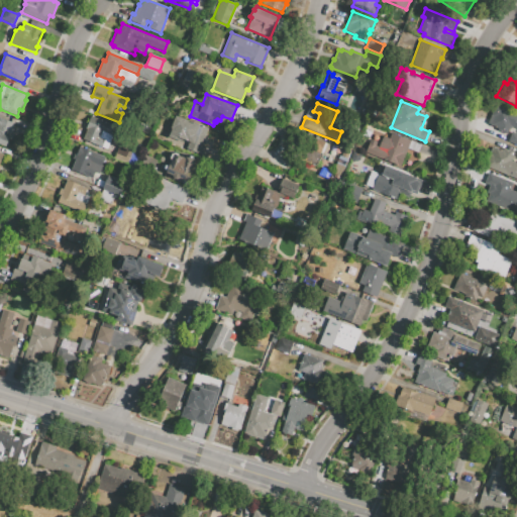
[(506,134),(497,130),(497,129),(490,126),(491,124),(488,123),(495,105),(516,113),(516,128),(511,126),(510,128),(508,127),(506,134)]
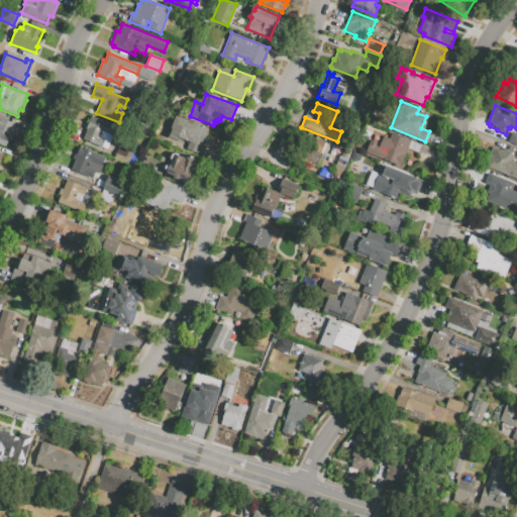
[(0,116),(14,122),(12,127),(15,128),(11,140),(8,139),(5,145),(0,143),(0,116)]
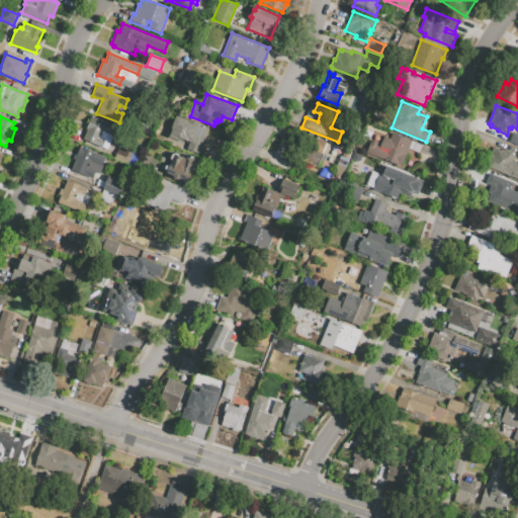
[(99,139),(104,141),(102,148),(83,140),(86,130),(85,130),(91,116),(115,126),(112,136),(101,132),(99,139)]
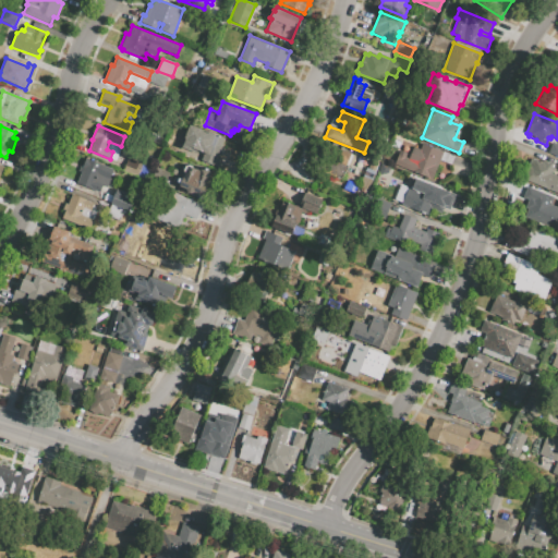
[(201,160),(203,154),(187,147),(195,128),(223,140),(220,147),(223,148),(219,158),(221,159),(218,167),(201,160)]
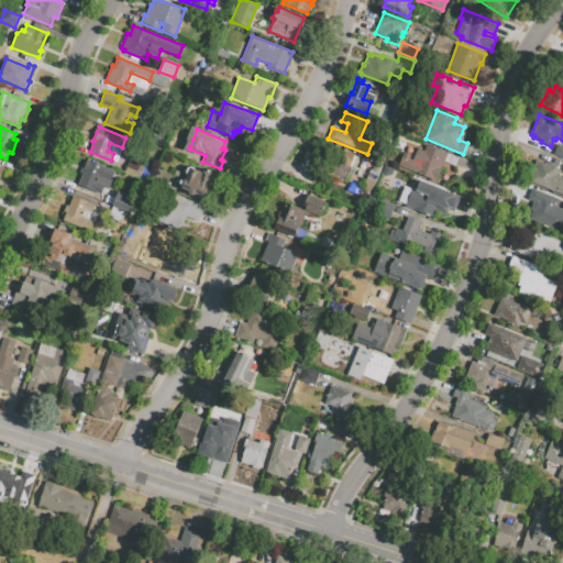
[(172,140),(181,143),(179,146),(181,147),(179,153),(178,152),(177,154),(167,150),(172,140)]
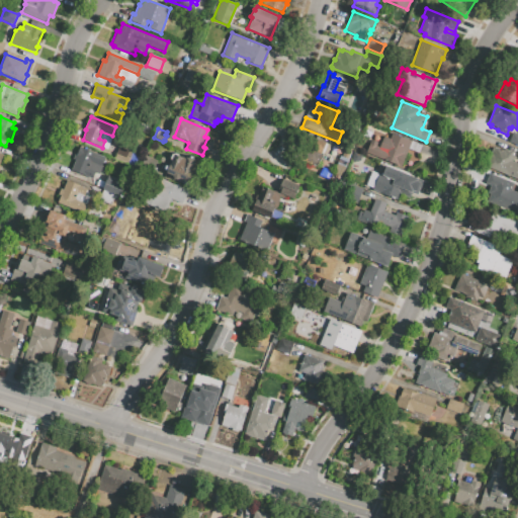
[(512,132),(517,134),(517,145),(508,142),(512,132)]
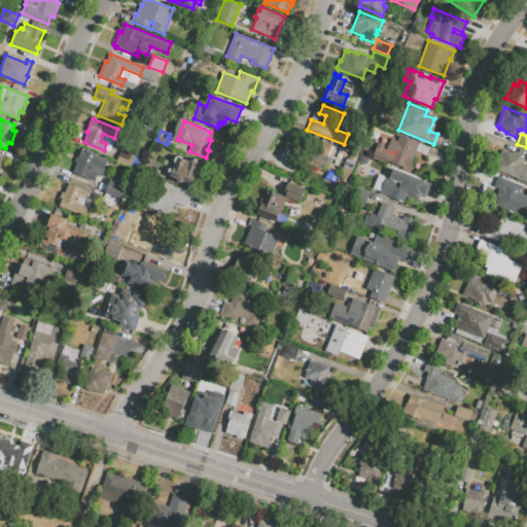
[(390,138),(396,141),(398,135),(418,143),(408,170),(373,155),(378,141),(384,144),(383,148),(386,149),(390,138)]
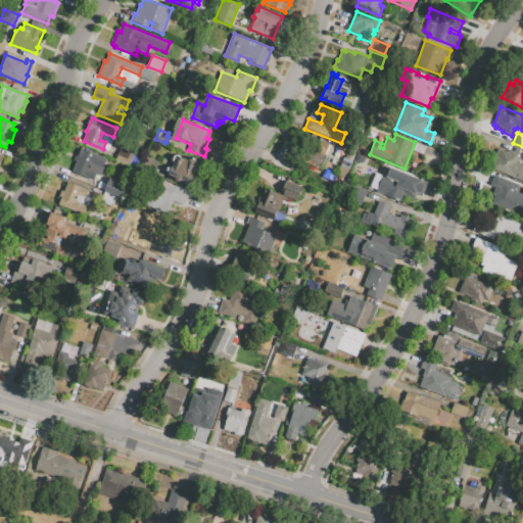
[(306,149),(302,148),(307,136),(333,146),(329,156),(325,155),(320,168),(301,160),(306,149)]
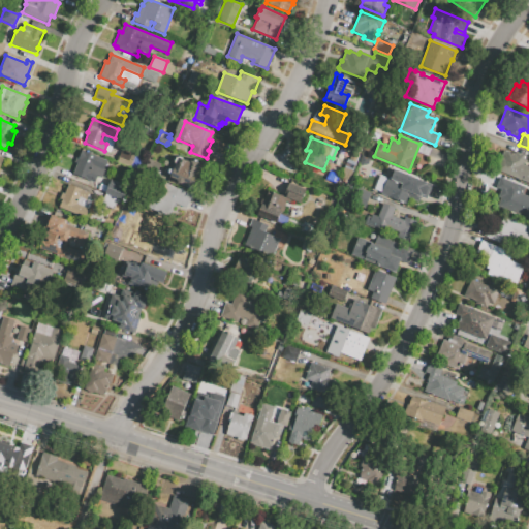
[(100,177),(97,176),(94,182),(72,174),(76,163),(74,162),(76,157),(78,158),(81,150),(95,156),(96,156),(107,160),(100,177)]
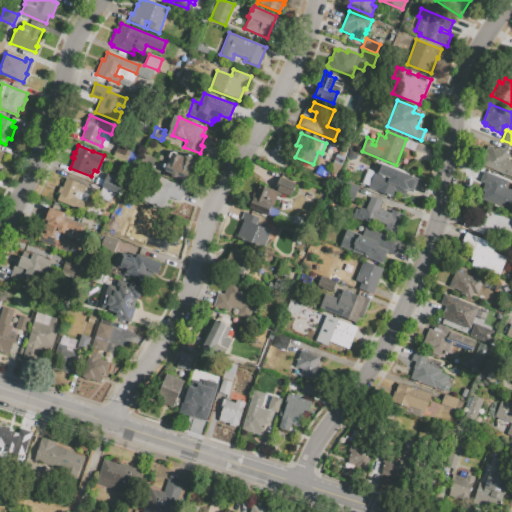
[(118,145),(131,151),(126,163),(113,157),(118,145)]
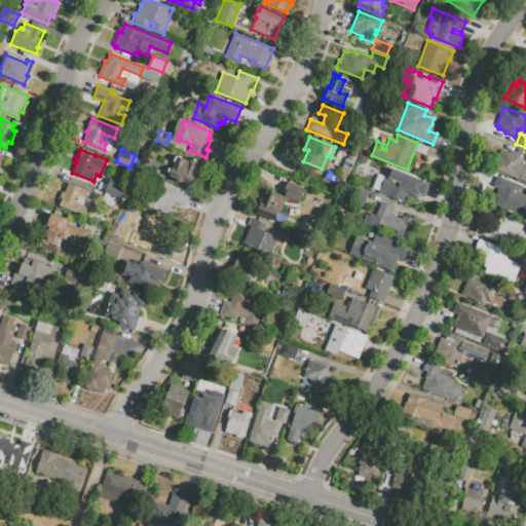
[(513,151),(523,155),(519,163),(525,165),(525,182),(492,170),(500,149),(502,150),(502,149),(512,153),(513,151)]
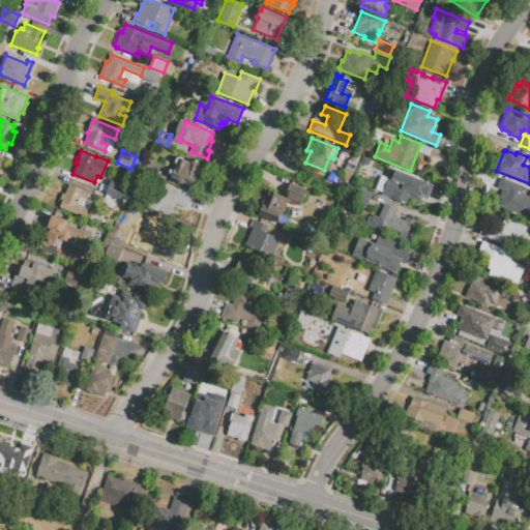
[(170,177),(170,176),(170,175),(170,173),(171,171),(172,170),(173,169),(175,164),(174,163),(175,160),(175,158),(176,157),(177,157),(188,162),(190,158),(201,164),(198,172),(197,171),(190,185),(183,182),(182,183),(181,183),(180,183),(178,182),(177,181),(176,181),(176,179),(170,177)]
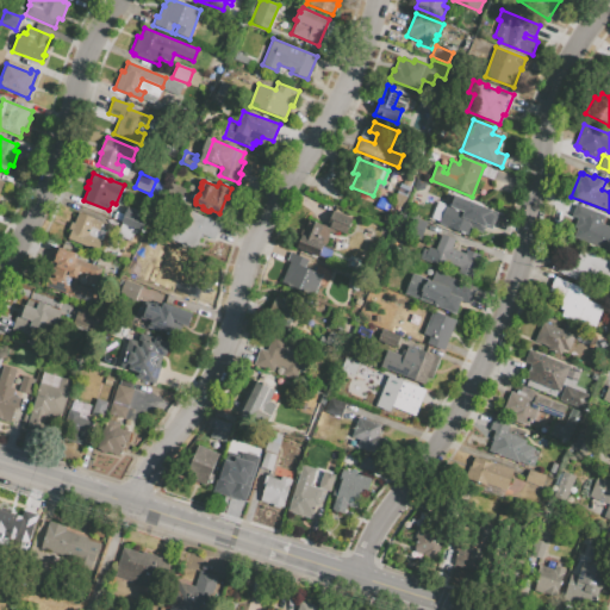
[(170,184),(186,190),(181,203),(166,197),(170,184)]
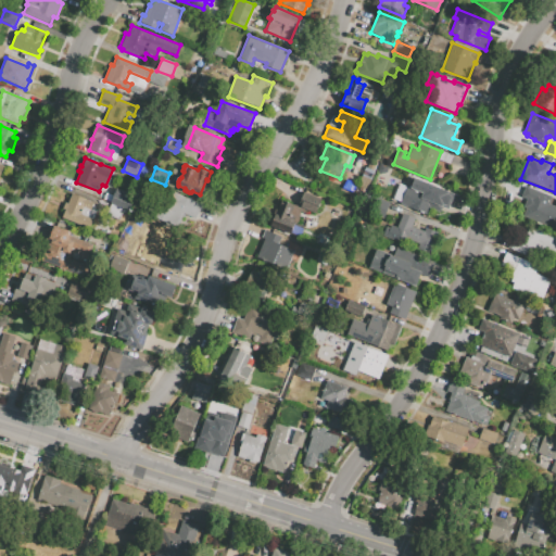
[(449,206),(442,203),(437,218),(407,206),(408,204),(401,194),(409,188),(413,178),(421,181),(454,193),(449,206)]
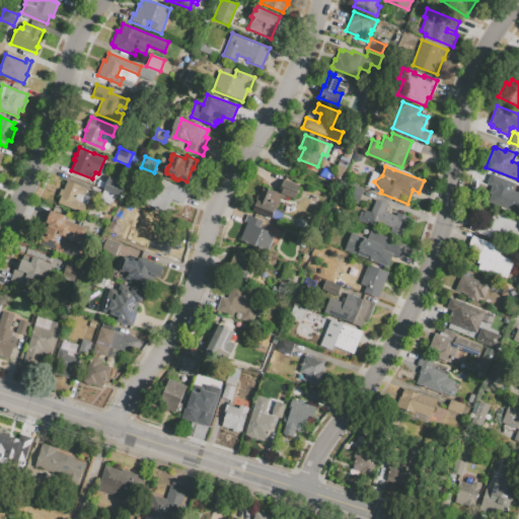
[(488,202),(492,192),(495,193),(497,188),(487,183),(491,173),(512,182),(509,190),(517,193),(514,200),(517,202),(513,212),(488,202)]
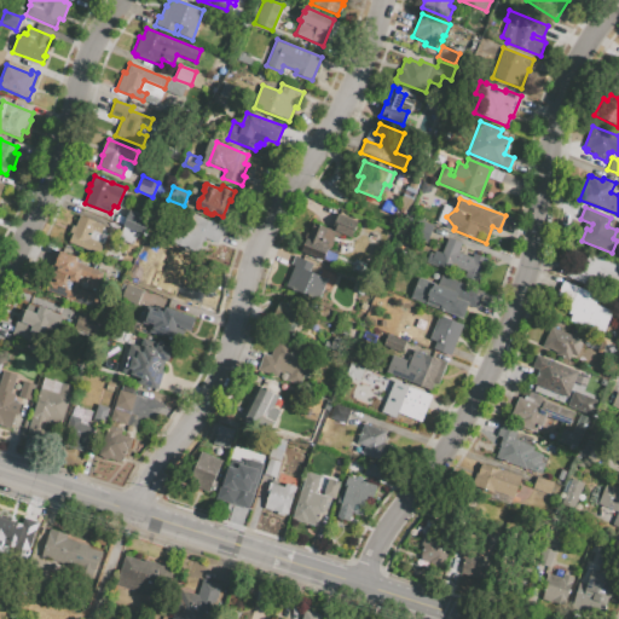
[(129,209),(151,219),(144,235),(122,225),(129,209)]
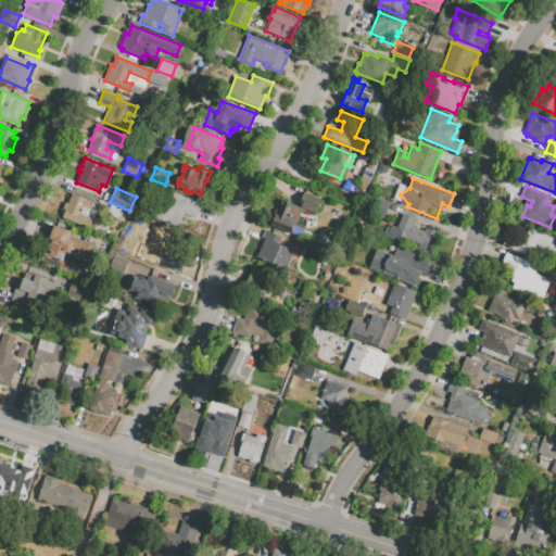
[(164,209),(171,191),(201,204),(196,218),(184,214),(178,228),(152,217),(158,205),(164,209)]
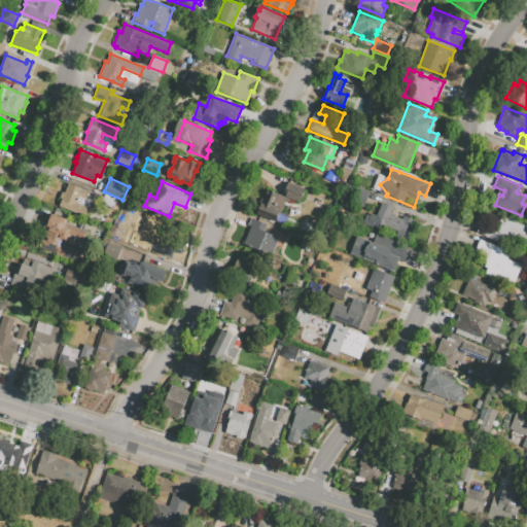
[(256,214),(266,189),(274,192),(274,195),(277,196),(278,194),(282,196),(287,182),(304,189),(299,202),(285,197),(275,221),(256,214)]
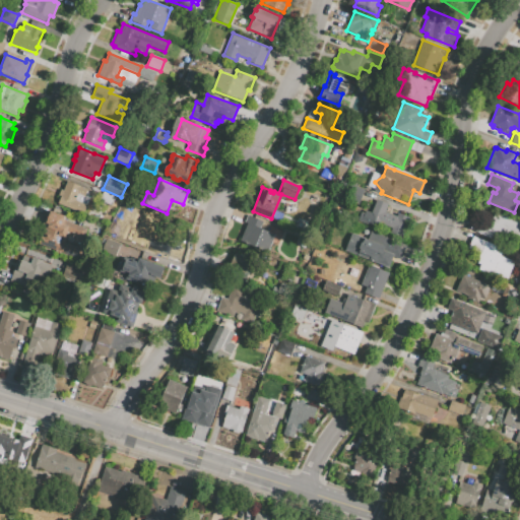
[(77,193),(74,200),(85,204),(82,213),(57,203),(60,196),(58,195),(61,189),(63,190),(67,181),(87,189),(84,196),(77,193)]
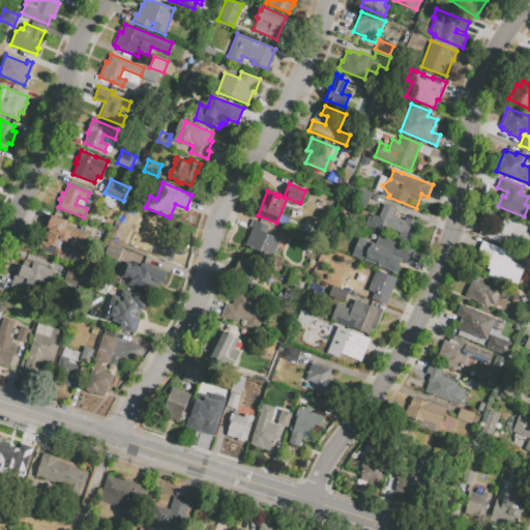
[(374,228),(384,203),(394,208),(391,215),(404,221),(406,218),(417,223),(410,242),(396,237),(399,233),(388,228),(386,233),(374,228)]
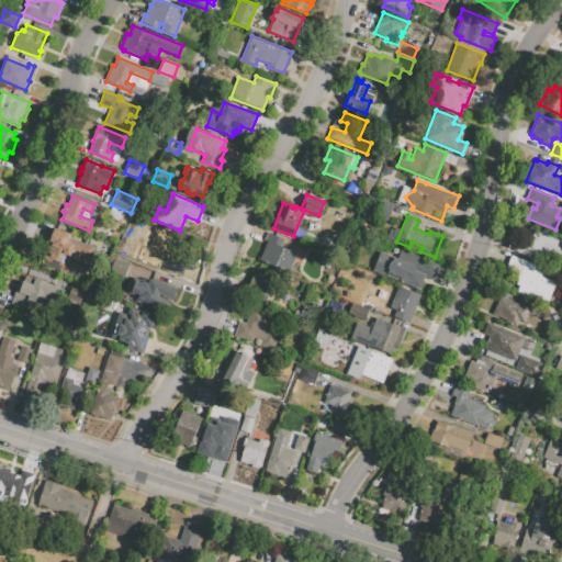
[(531,248),(531,247),(528,246),(536,227),(561,237),(561,257),(551,253),(548,259),(532,253),(530,257),(514,250),(517,242),(531,248)]
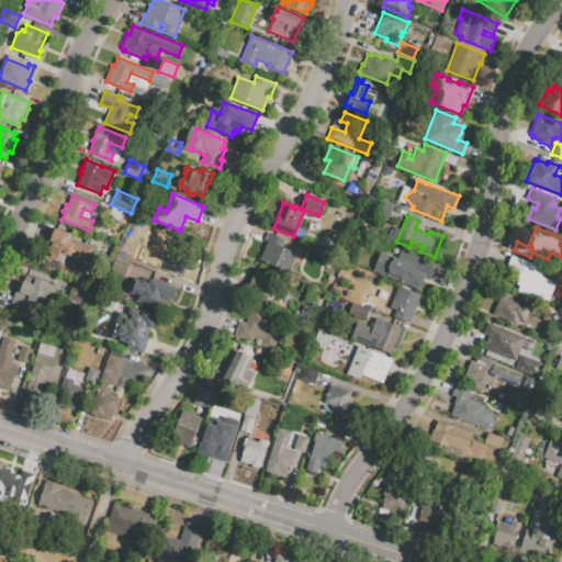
[(54,228),(71,234),(68,243),(74,245),(76,240),(93,247),(90,257),(72,250),(69,261),(91,269),(87,280),(42,263),(54,228)]
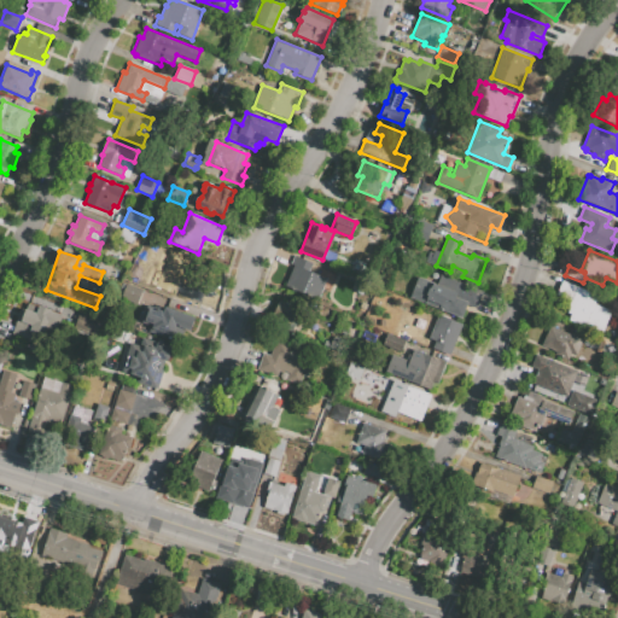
[(285,287),(293,266),(291,264),(295,256),(314,264),(312,272),(321,275),(324,270),(336,275),(331,285),(326,284),(319,301),(285,287)]
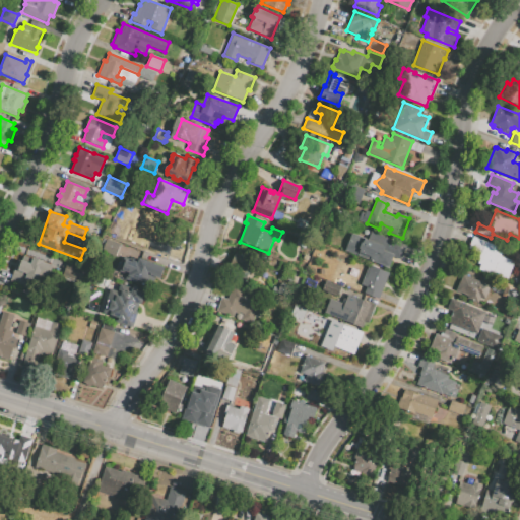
[(140,220),(141,219),(161,228),(156,240),(151,238),(145,254),(122,245),(109,240),(115,226),(126,231),(128,225),(130,223),(131,221),(133,220),(134,219),(136,219),(138,220),(140,220)]
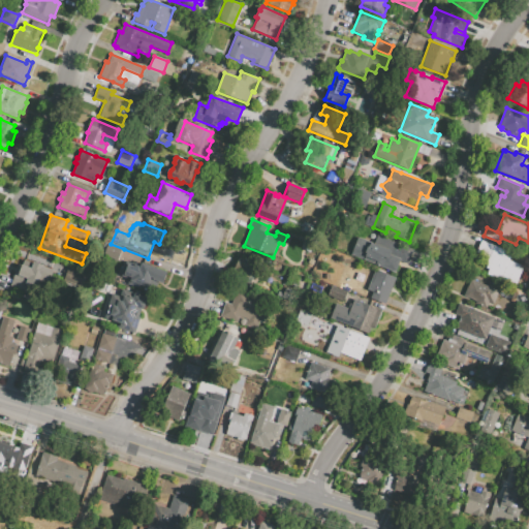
[(399,260),(395,272),(350,255),(358,237),(374,244),(377,236),(413,249),(407,263),(399,260)]
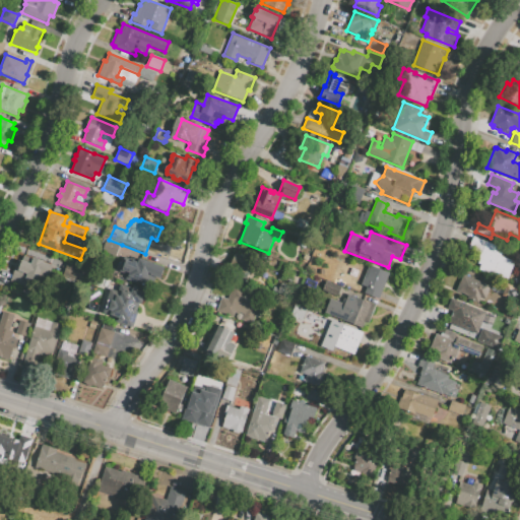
[(476,263),(480,253),(467,247),(473,236),(502,248),(499,255),(514,262),(506,281),(478,269),(480,264),(476,263)]
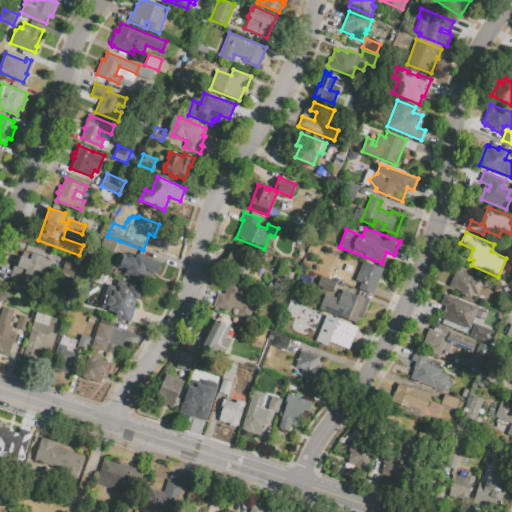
[(223,267),(230,249),(249,256),(242,275),(223,267)]
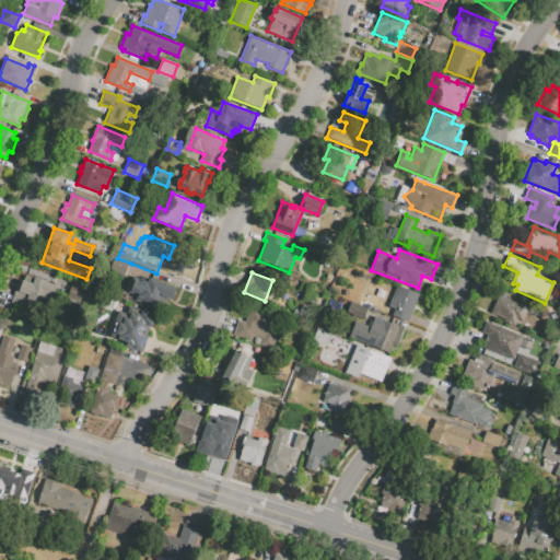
[(37,296),(35,303),(31,301),(27,310),(11,303),(14,293),(18,294),(24,275),(56,287),(50,301),(37,296)]
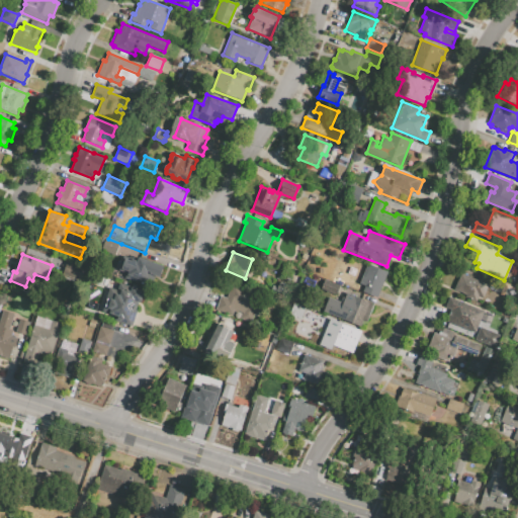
[(150,286),(127,278),(128,273),(118,270),(123,256),(137,261),(139,257),(164,266),(160,277),(154,275),(150,286)]
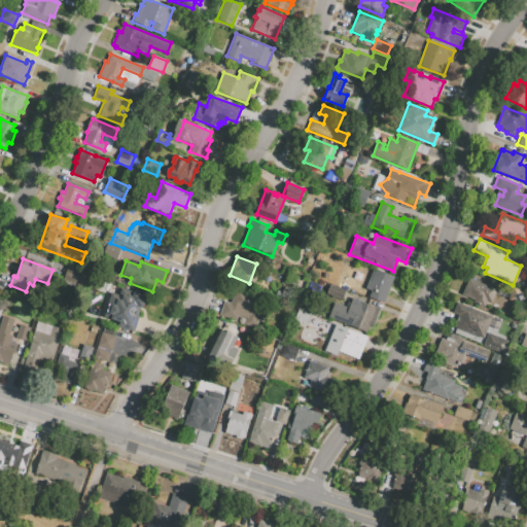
[(68,266),(88,273),(82,286),(63,279),(68,266)]
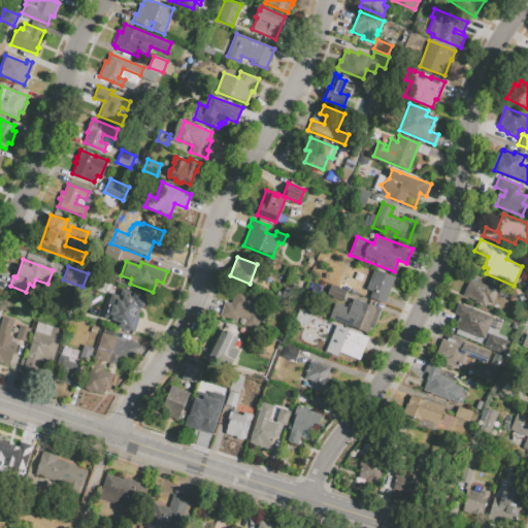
[(394,276),(384,303),(368,297),(371,291),(366,289),(374,268),(394,276)]
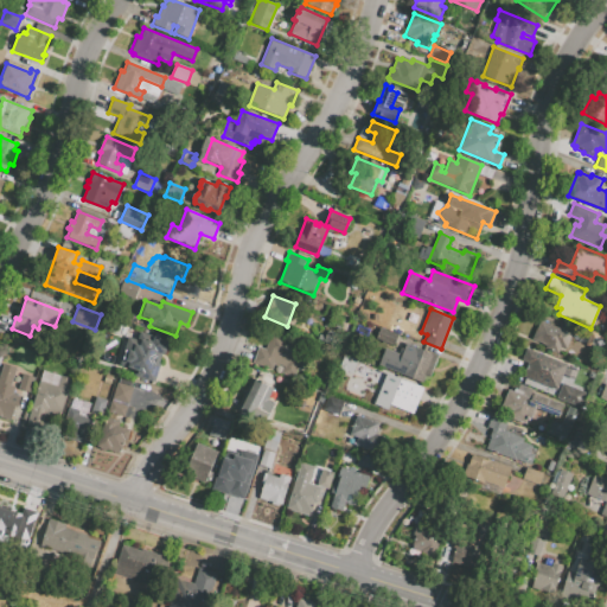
[(540,320),(567,332),(562,345),(561,344),(557,353),(544,349),(547,345),(531,339),(540,320)]
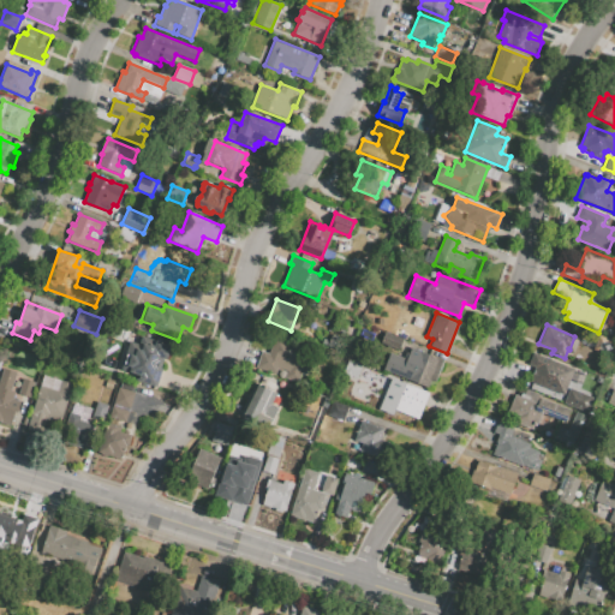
[(388,333),(404,339),(399,351),(383,345),(388,333)]
